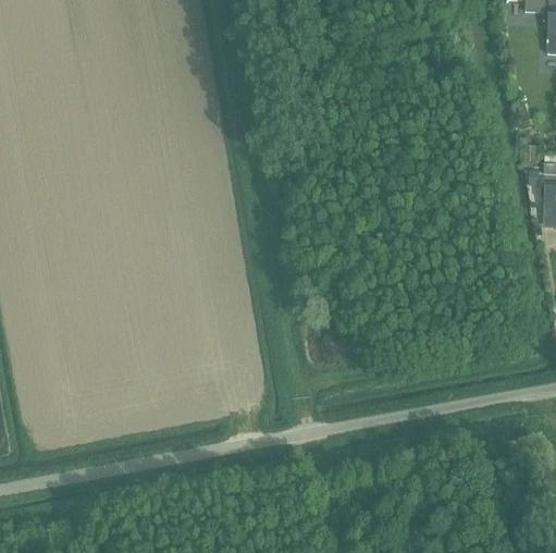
[(523,3),(523,10),(542,10),(541,20),(547,20),(547,1),(547,0),(523,0),(523,3)]
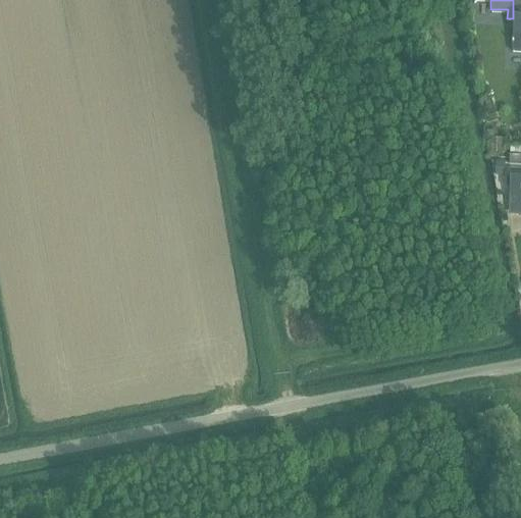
[(512,39),(511,47),(520,47),(520,0),(513,0),(513,1),(513,18),(512,39)]
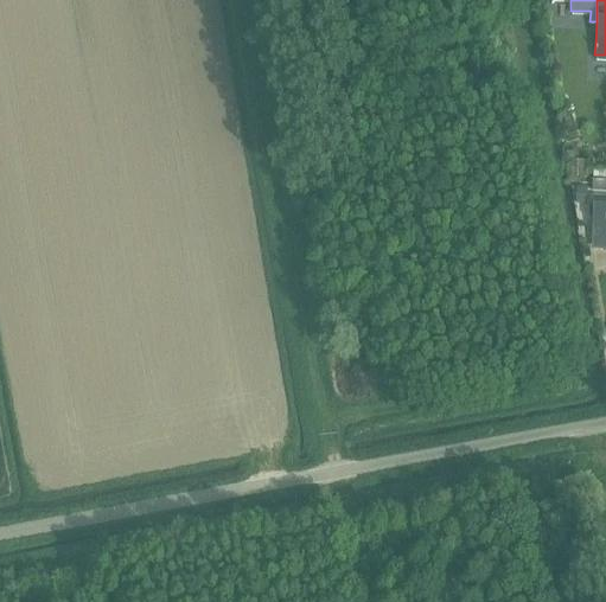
[(574,149),(566,149),(569,175),(582,175),(584,159),(574,158),(574,149)]
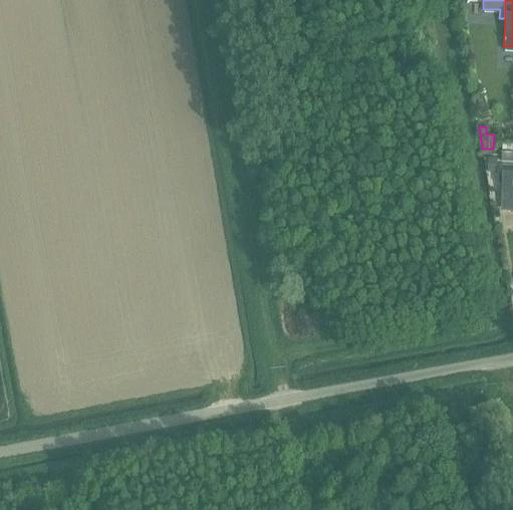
[(488,156),(487,170),(495,171),(496,156),(488,156)]
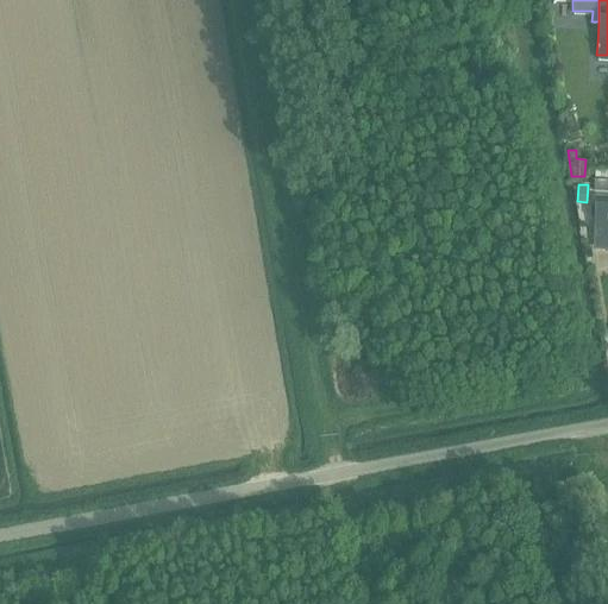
[(593,233),(605,233),(605,244),(607,244),(607,199),(607,200),(607,197),(595,197),(594,218),(593,233)]
